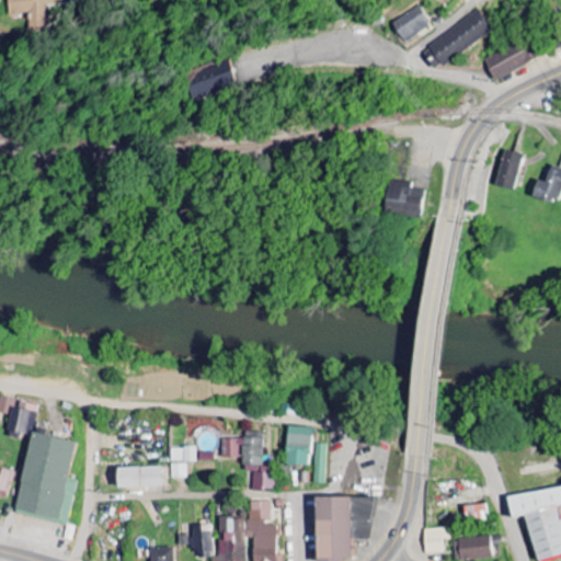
[(60,0),(9,0),(11,16),(47,15),(47,4),(60,4),(60,0)]
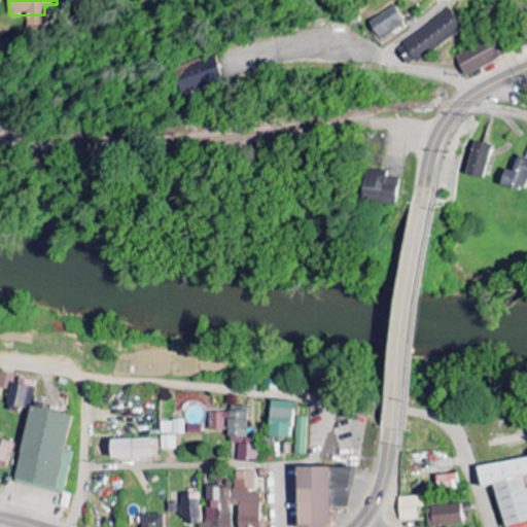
[(370,22),(380,41),(407,26),(396,6),(370,22)]
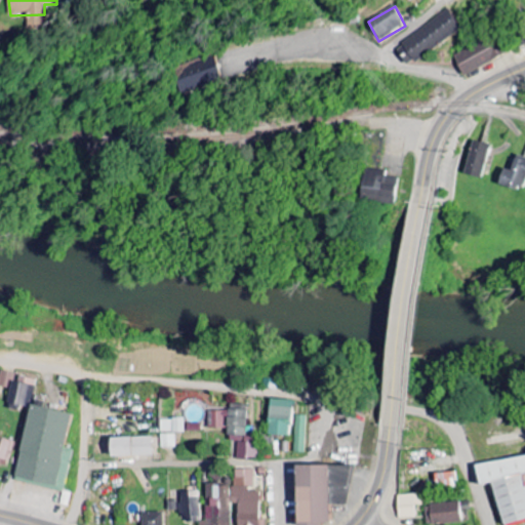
[(462,29),(448,9),(399,48),(412,67),(462,29)]
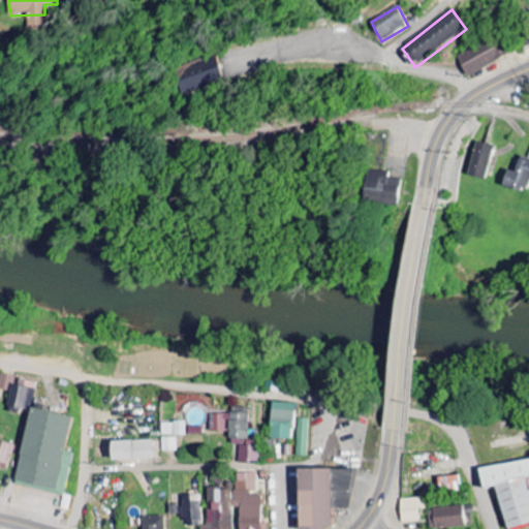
[(458,55),(466,75),(512,58),(504,37),(458,55)]
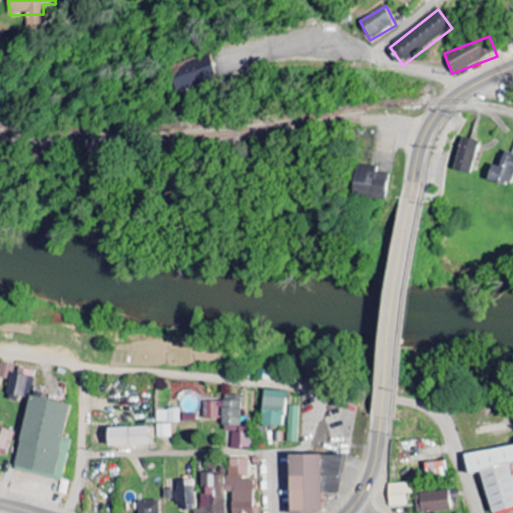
[(172,67),(180,92),(218,81),(210,55),(172,67)]
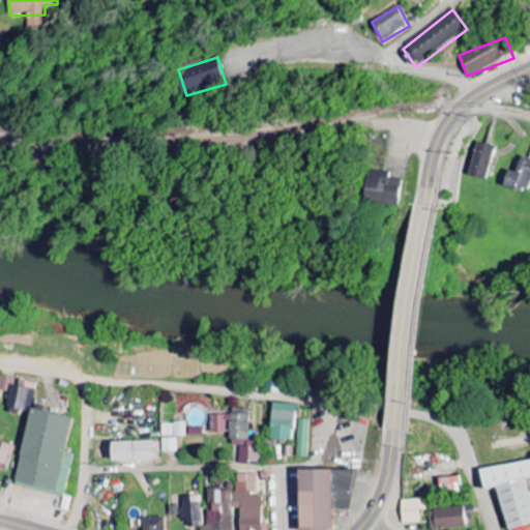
[(488,181),(495,147),(476,143),(470,178),(488,181)]
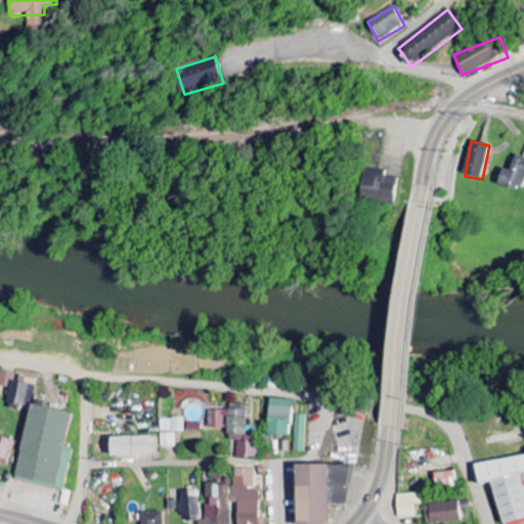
[(503,170),(497,184),(521,191),(523,183),(523,158),(515,156),(510,172),(503,170)]
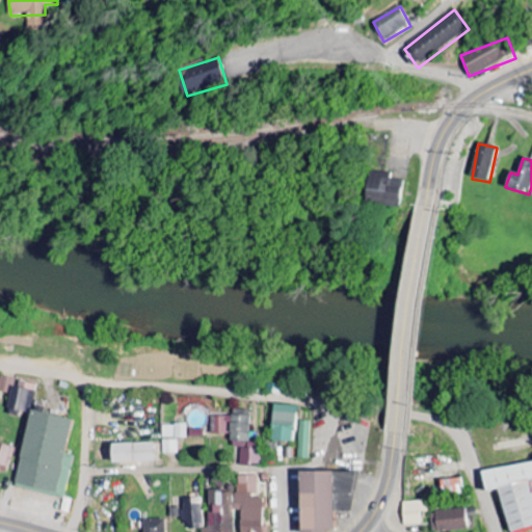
[(393,175),(373,171),(369,202),(402,206),(405,182),(393,180),(393,175)]
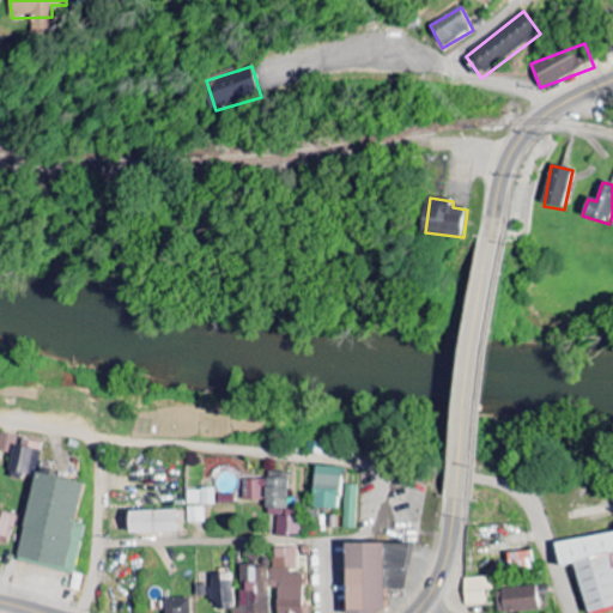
[(17,560),(76,571),(84,525),(76,523),(83,481),(37,473),(42,443),(18,438),(18,436),(0,434),(0,432),(0,451),(12,454),(8,477),(23,480),(24,475),(32,477),(17,560)]
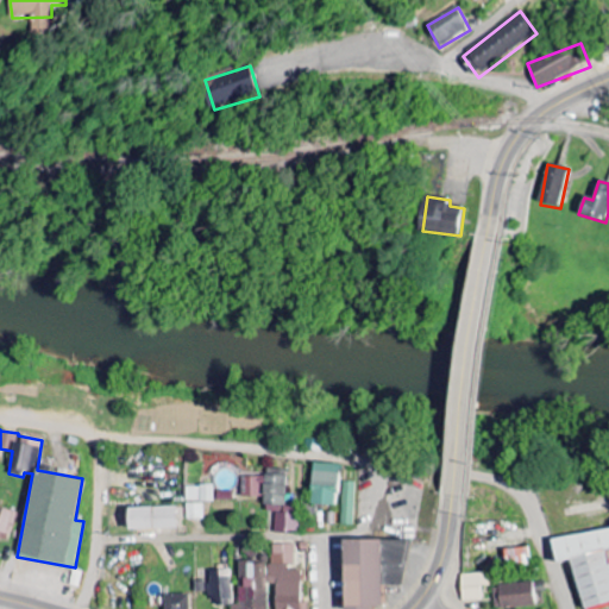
[(309,503),(336,506),(340,465),(315,462),(309,503)]
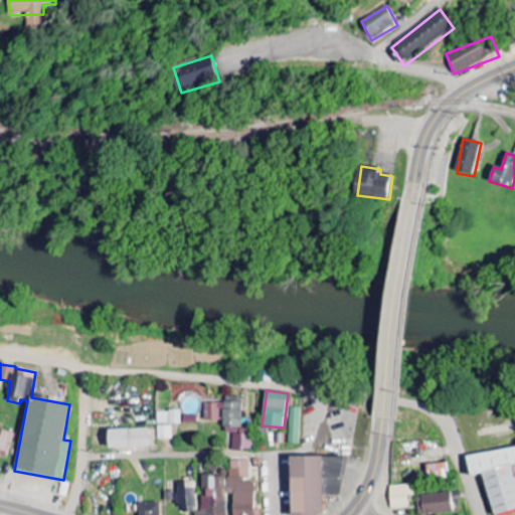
[(242,400),(208,400),(207,419),(224,419),(224,433),(233,433),(233,452),(253,452),(253,431),(242,431),(242,400)]
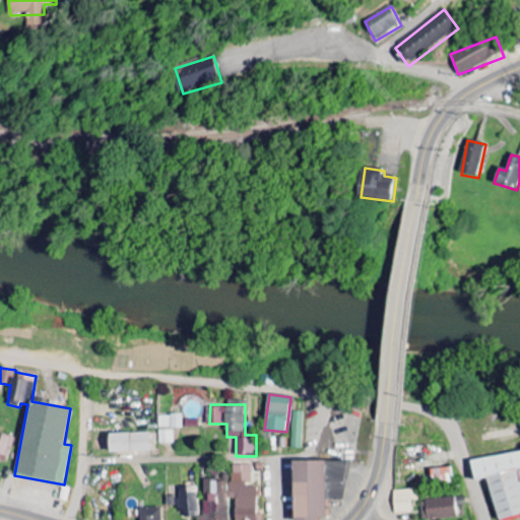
[(291,448),(303,449),(304,411),(293,411),(291,448)]
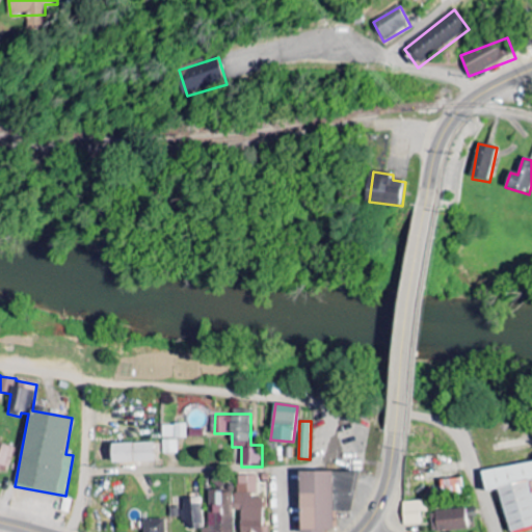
[(176,439),(188,439),(188,424),(177,424),(176,439)]
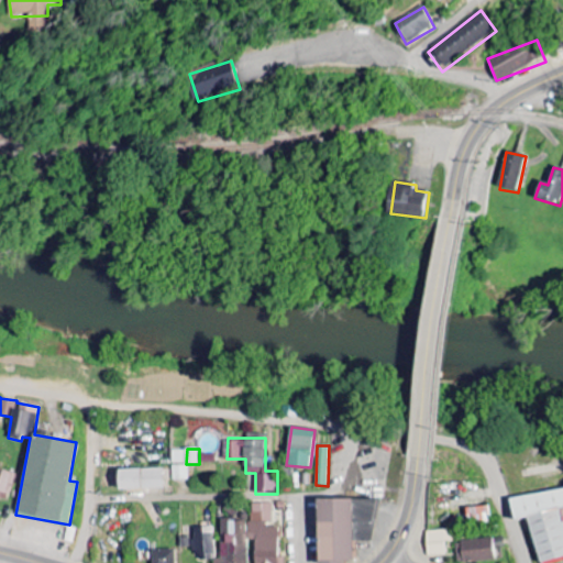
[(189,466),(174,466),(174,481),(189,481),(189,466)]
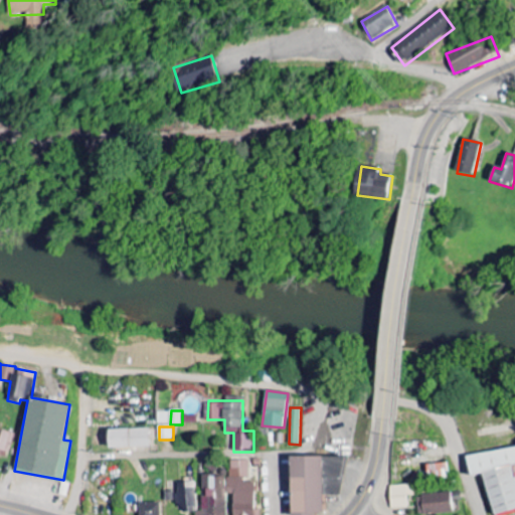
[(0,455),(8,457),(13,432),(0,428),(0,455)]
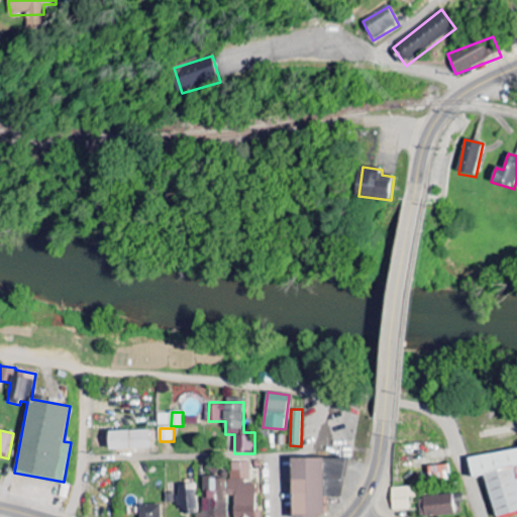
[(151,430),(107,430),(107,449),(151,448),(151,430)]
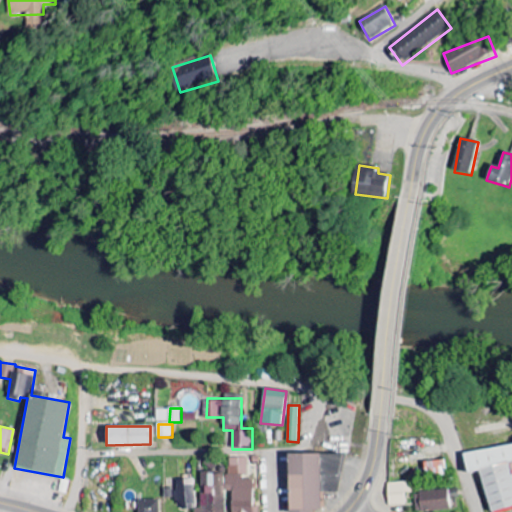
[(511,443),(463,453),(467,474),(481,471),(489,511),(511,506),(511,463),(511,461),(511,443)]
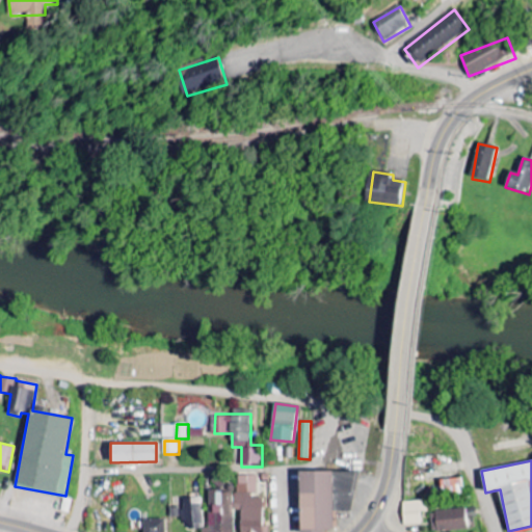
[(299,531),(335,530),(334,511),(355,511),(354,471),(299,471),(299,531)]
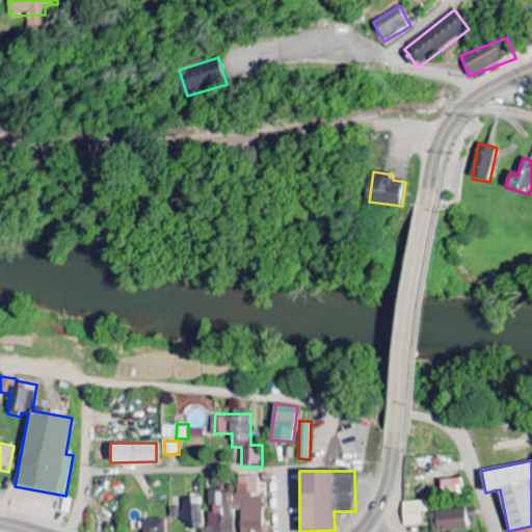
[(209,491),(209,531),(203,531),(202,531),(234,531),(234,510),(241,510),(241,531),(269,531),(269,526),(264,526),(264,497),(258,497),(258,476),(238,476),(238,491),(209,491)]
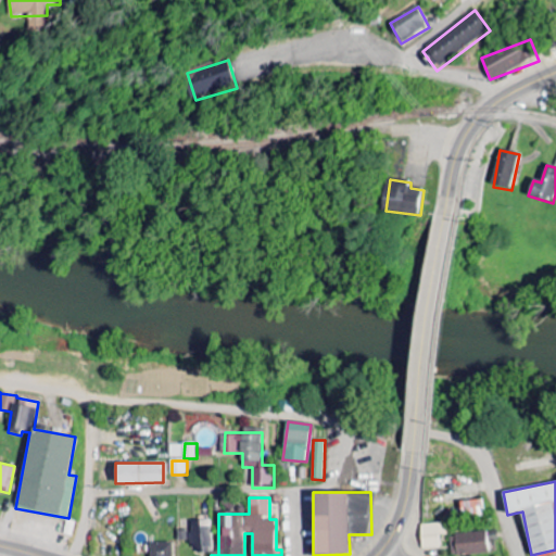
[(485,515),(483,500),(459,502),(462,518),(485,515)]
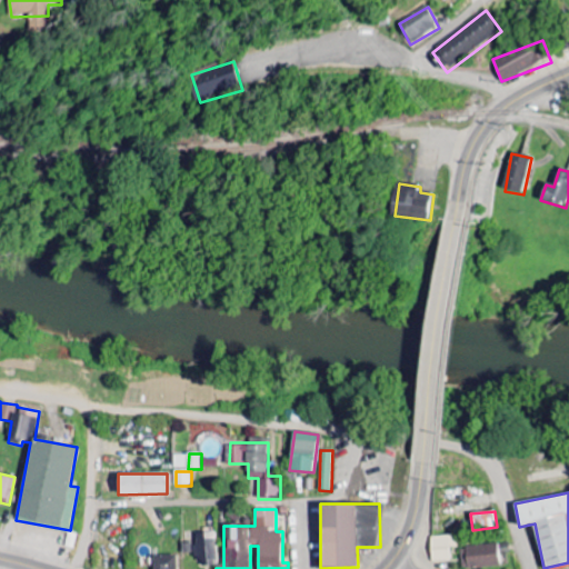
[(182,545),(182,553),(198,553),(199,565),(217,565),(216,532),(197,532),(197,543),(182,545)]
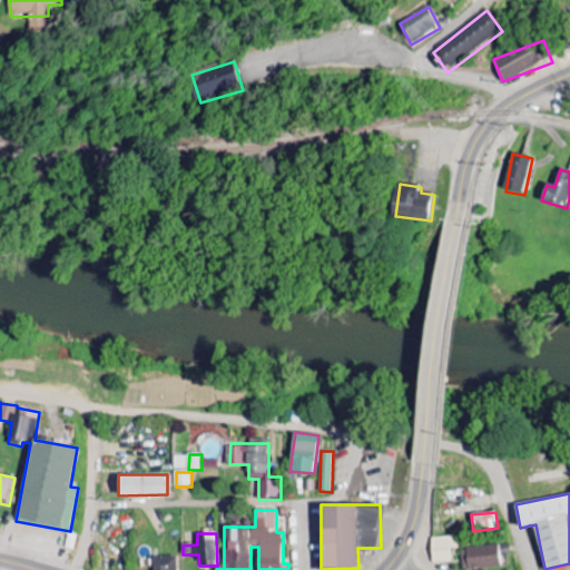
[(460,549),(459,537),(432,537),(432,562),(452,562),(451,549),(460,549)]
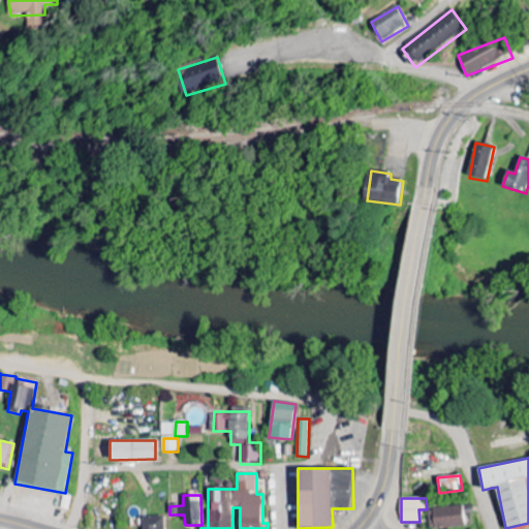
[(429,508),(429,528),(465,526),(464,506),(429,508)]
